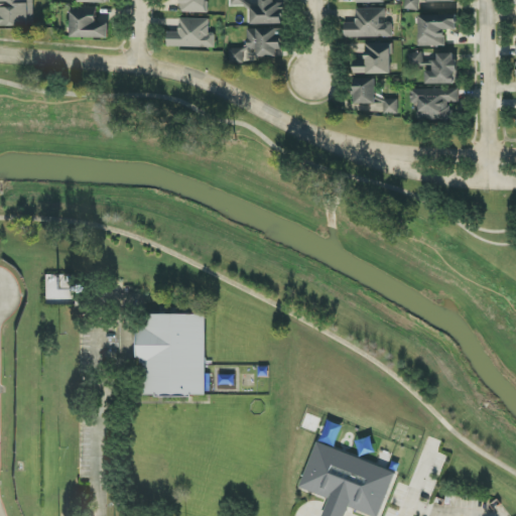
[(33,0),(0,0),(0,26),(34,26),(33,0)]
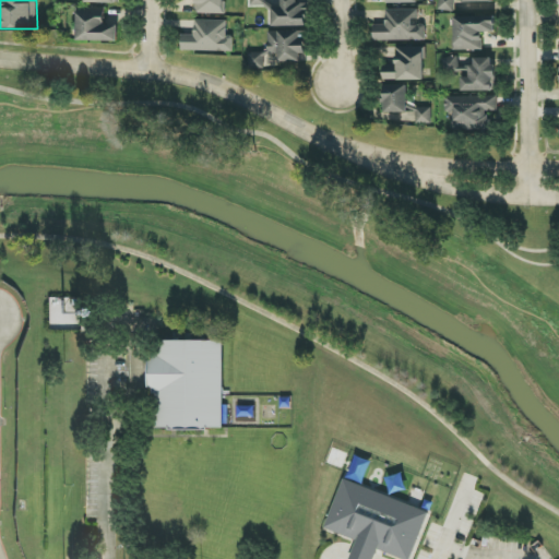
[(195,0),(195,13),(225,14),(224,0),(195,0)]
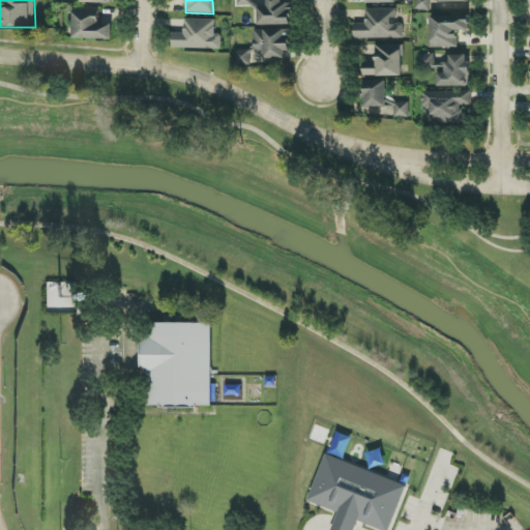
[(260,25),(292,25),(291,3),(283,3),(282,0),(267,0),(268,6),(259,6),(260,25)]
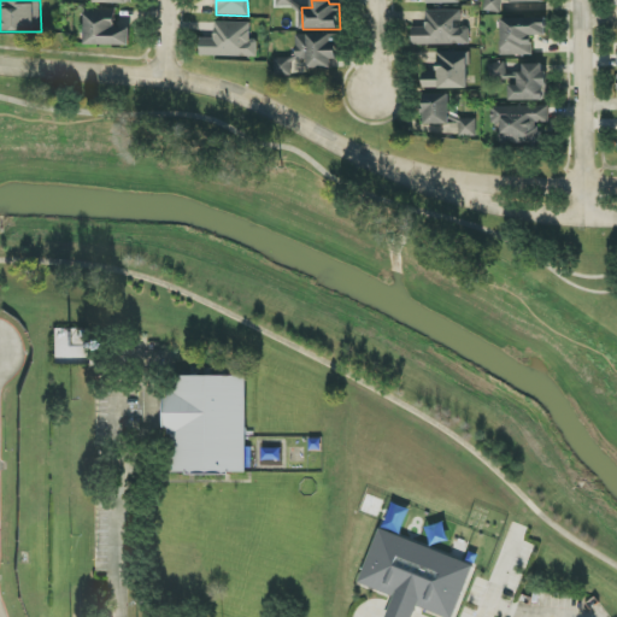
[(485,0),(485,11),(507,12),(507,0),(485,0)]
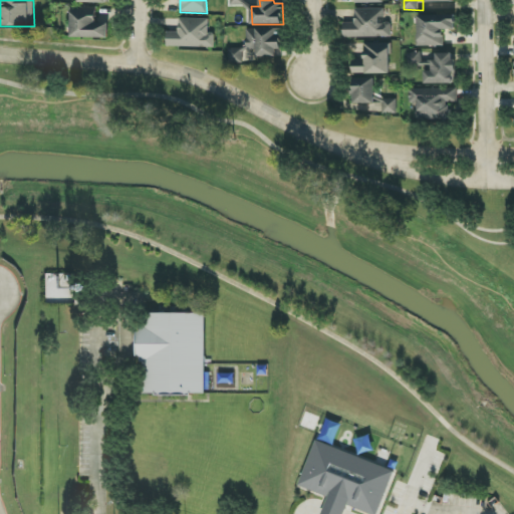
[(71,38),(109,38),(109,24),(97,24),(97,7),(71,7),(71,38)]
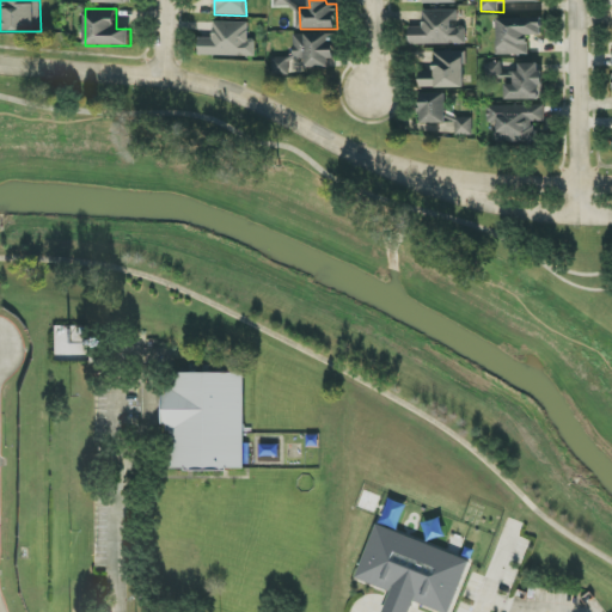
[(409,28),(410,46),(466,44),(465,28),(458,28),(458,11),(422,11),(423,28),(409,28)]
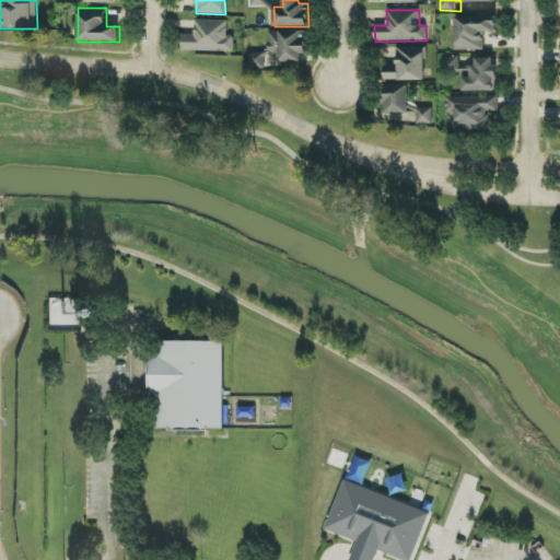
[(183,35),(183,51),(234,53),(234,36),(228,36),(228,21),(196,20),(195,35),(183,35)]
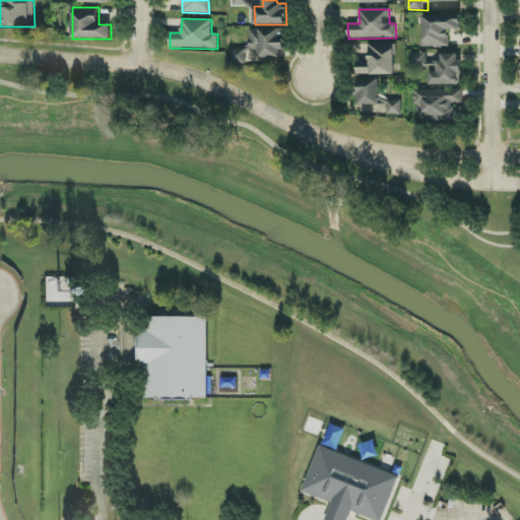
[(232,49),(233,61),(283,61),(283,28),(250,29),(250,49),(232,49)]
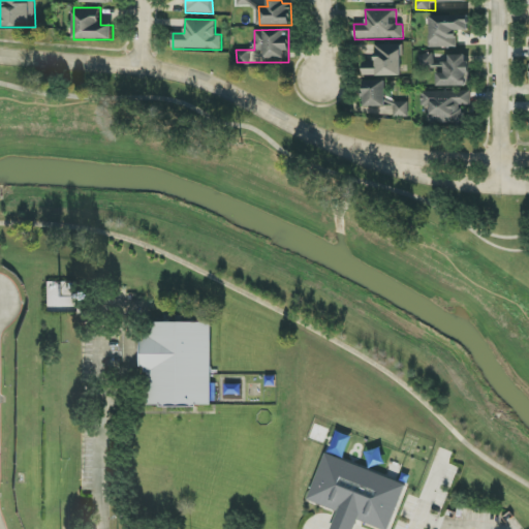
[(401,44),(374,44),(375,62),(363,62),(363,76),(402,75),(401,44)]
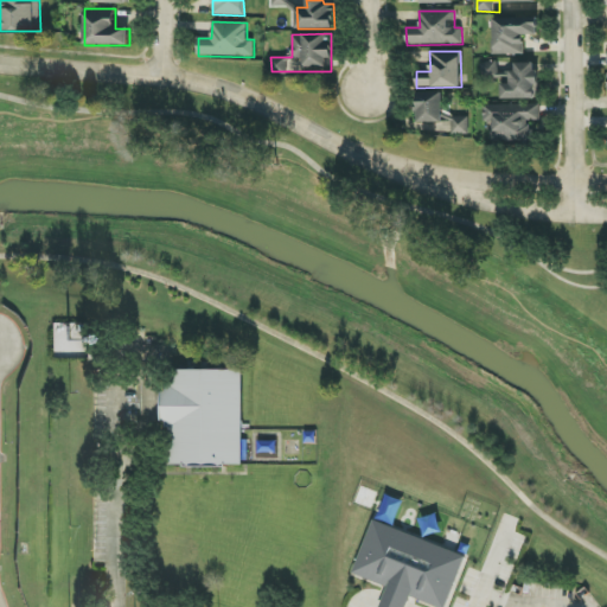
[(480,64),(483,80),(503,77),(500,61),(480,64)]
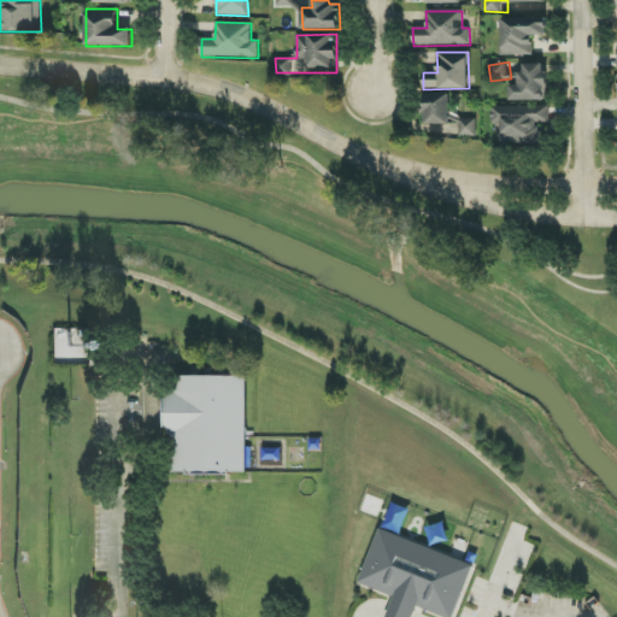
[(510,101),(552,100),(551,72),(544,72),(544,64),(521,64),(521,84),(510,84),(510,101)]
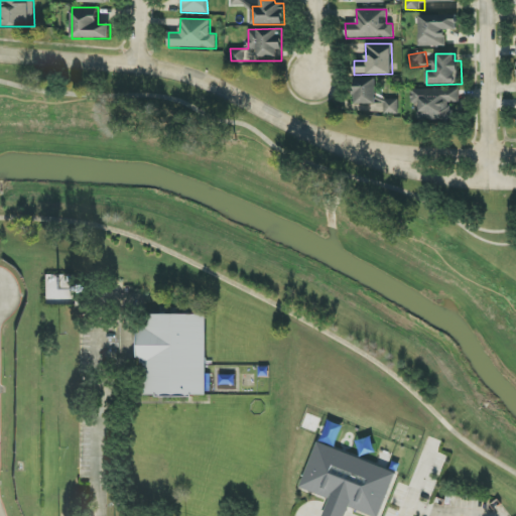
[(376,80),(355,80),(355,105),(384,104),(384,115),(399,115),(398,99),(376,99),(376,80)]
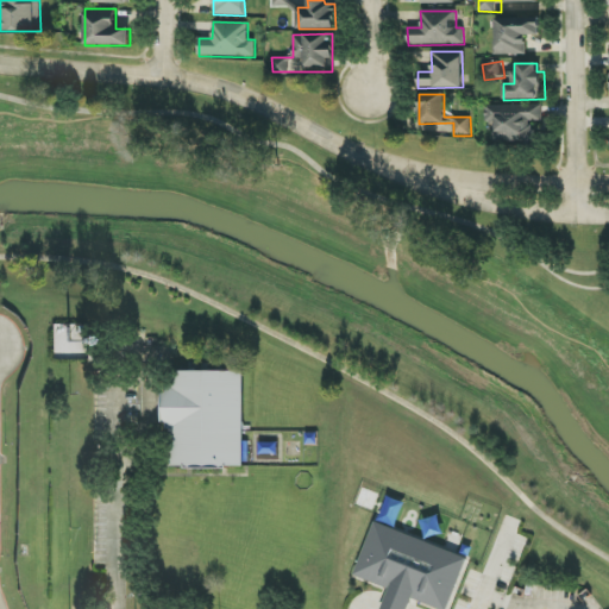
[(533,142),(533,120),(544,120),(542,104),(485,106),(485,124),(491,124),(493,143),(533,142)]
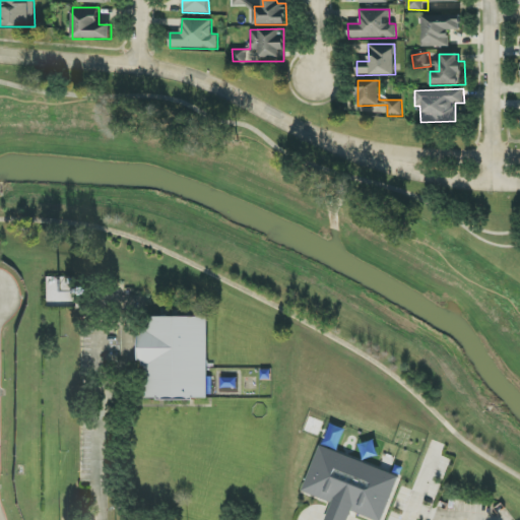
[(45,308),(75,307),(74,277),(45,278),(45,308)]
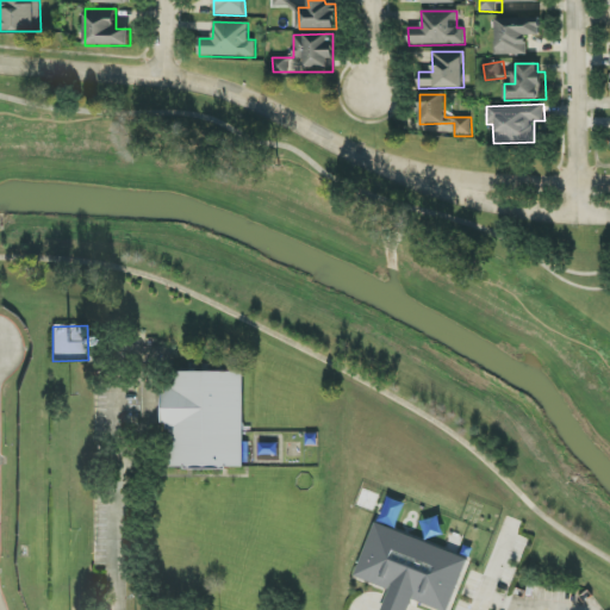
[(166,373),(167,468),(244,467),(242,372),(166,373)]
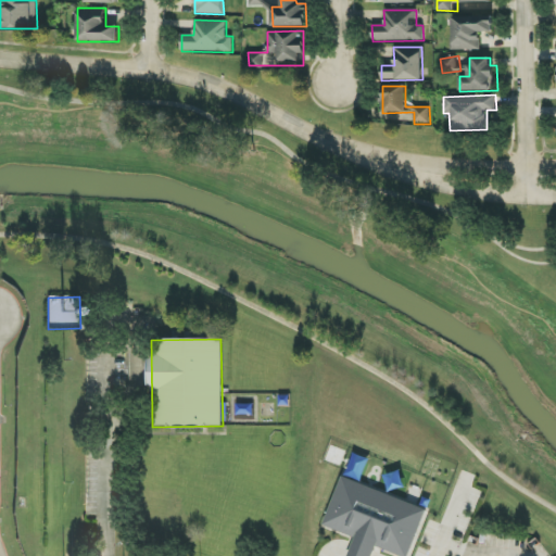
[(409,555),(428,508),(341,477),(324,526),(356,538),(349,555),(374,555),(377,547),(401,555),(409,555)]
